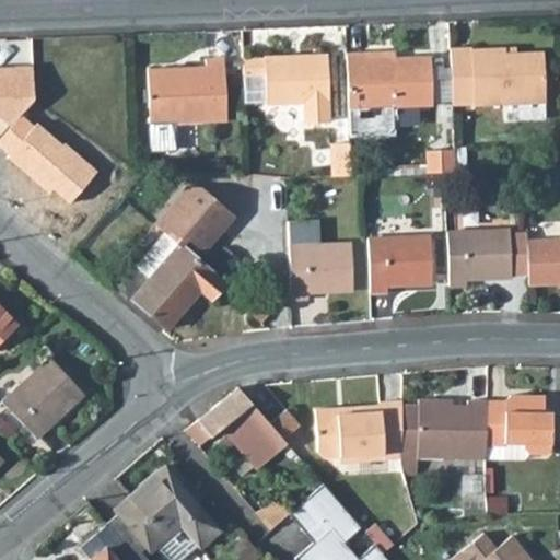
[(470,49),(470,47),(448,48),(451,103),(471,102),(471,104),(505,103),(543,101),(545,101),(543,51),(504,53),(493,54),(493,48),(470,49)]
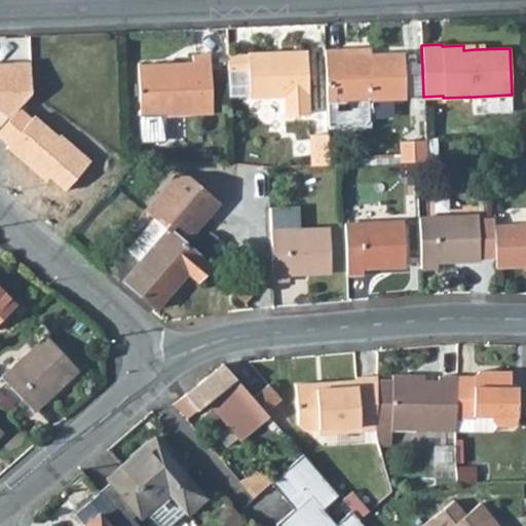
[(343,54),(343,48),(325,48),(326,101),(327,125),(363,124),(368,119),(367,100),(405,98),(404,51),(369,53),(369,59),(361,59),(361,53),(343,54)]
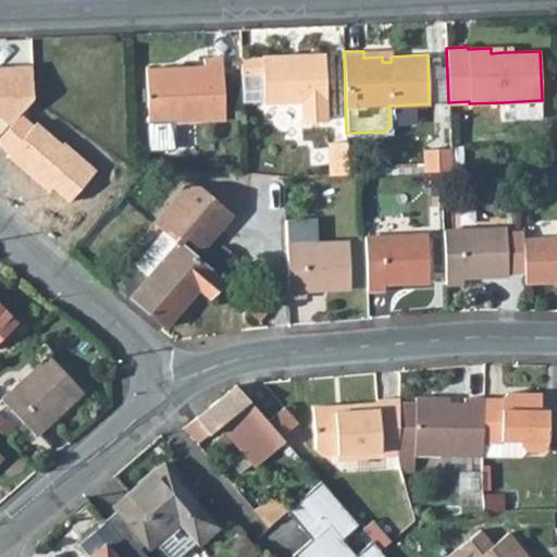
[(261,54),(261,57),(240,57),(240,74),(262,73),(263,99),(263,102),(300,100),(301,121),(327,120),(325,52),(261,54)]
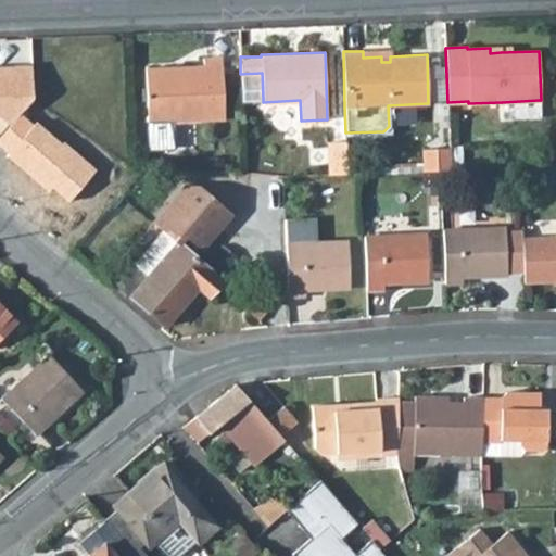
[(224,118),(222,57),(203,57),(203,65),(186,65),(186,71),(171,72),(169,66),(144,67),(147,122),(173,121),(224,118)]
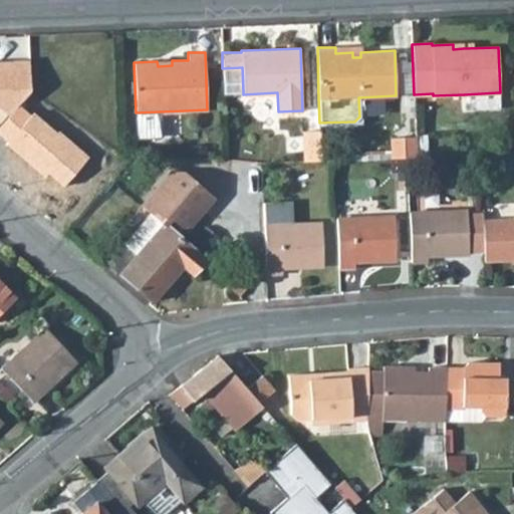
[(0,106),(9,114),(30,90),(29,60),(11,60),(11,65),(0,65),(0,106)]
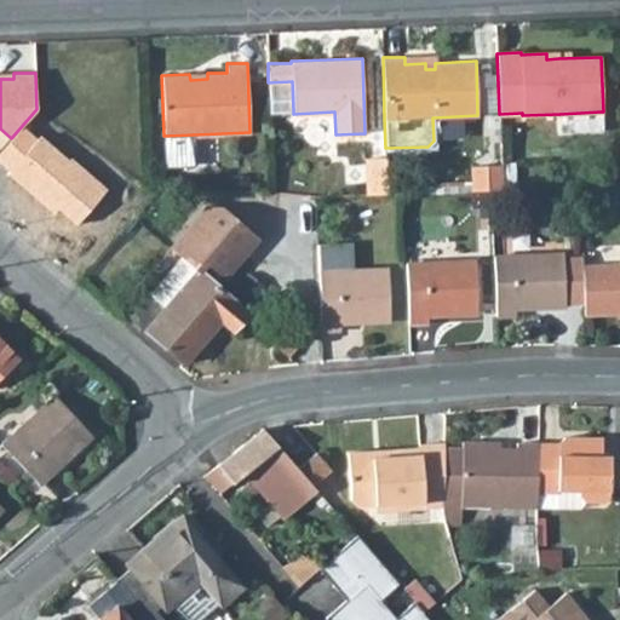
[(292,81),(268,82),(269,112),(293,110),(292,81)]
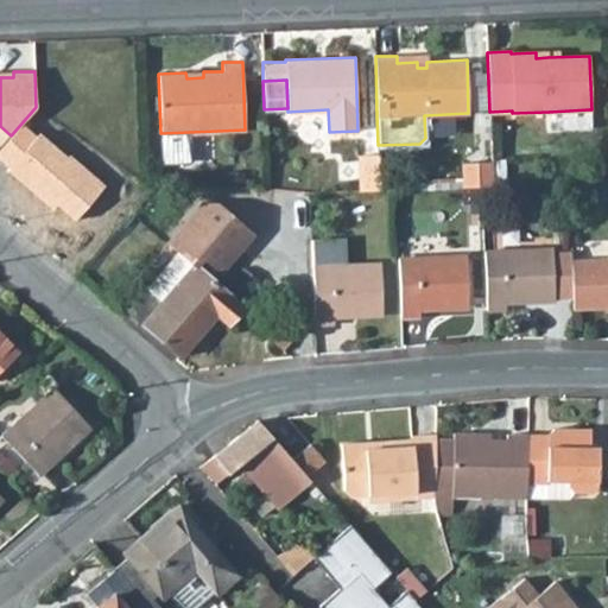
[(590,128),(589,109),(549,112),(549,131),(590,128)]
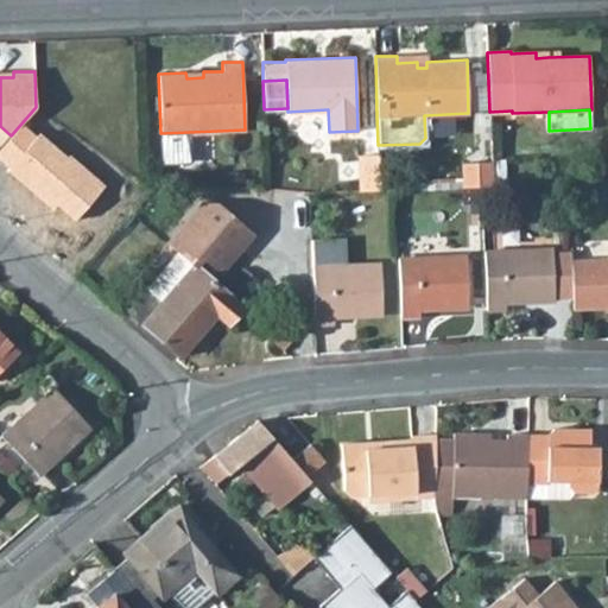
[(189,132),(160,133),(162,162),(190,160),(189,132)]
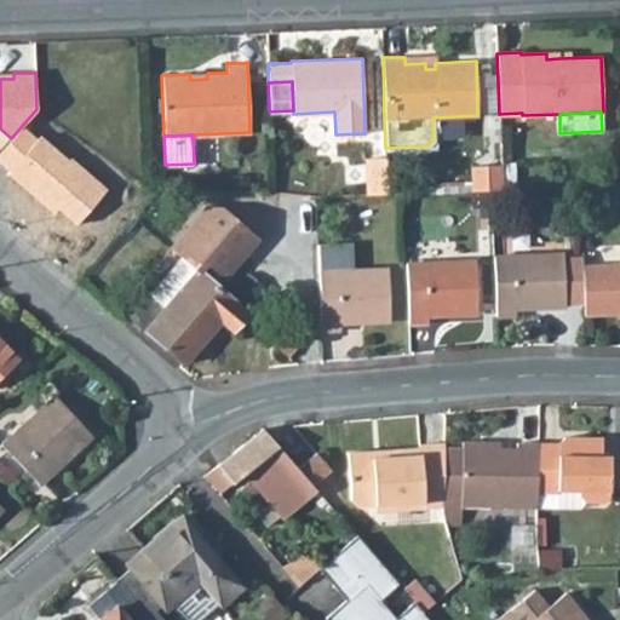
[(388,194),(386,158),(365,158),(366,194),(388,194)]
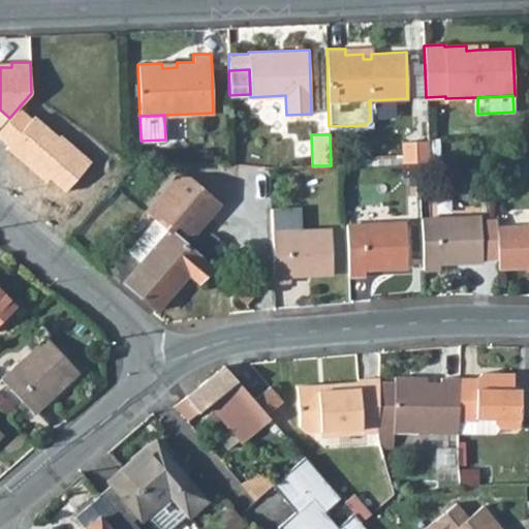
[(429,161),(428,141),(401,142),(403,162),(429,161)]
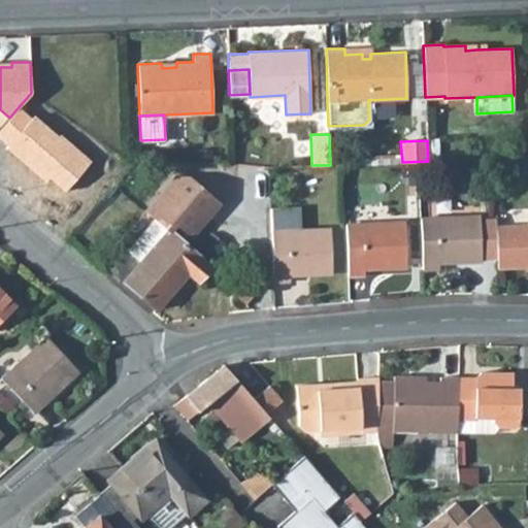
[(189,175),(175,174),(144,210),(154,218),(167,229),(140,261),(127,250),(109,269),(157,308),(188,272),(196,279),(209,265),(172,234),(168,230),(174,224),(178,227),(190,237),(220,202),(189,175)]
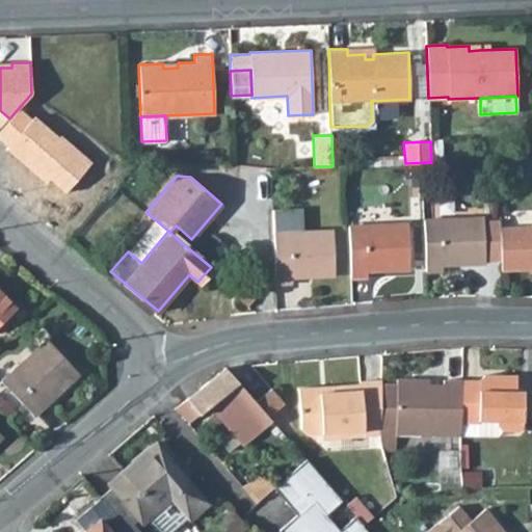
[(335,275),(333,229),(301,231),(300,208),(272,209),(272,232),(274,284),(291,283),(291,277),(335,275)]
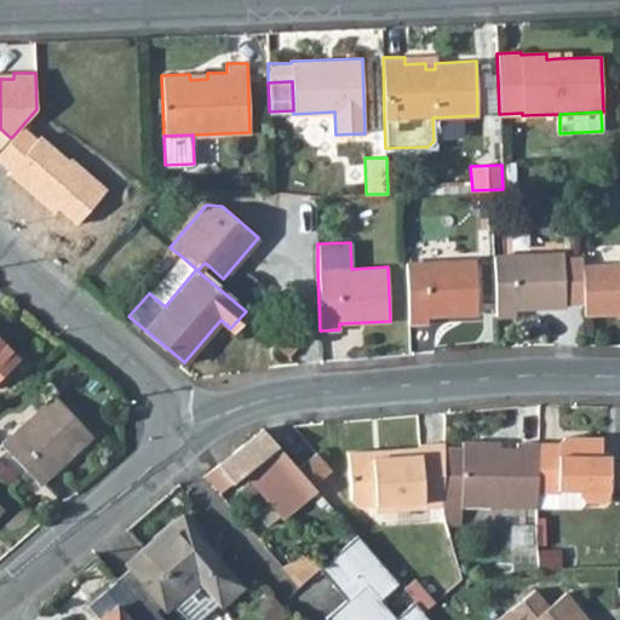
[(493,256),(495,316),(515,315),(515,309),(564,306),(564,304),(583,303),(581,265),(581,258),(563,258),(563,253),(493,256)]
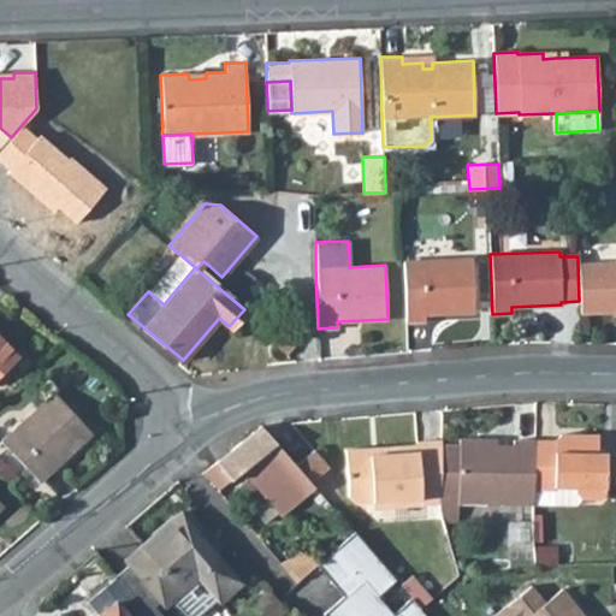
[(164,304),(195,267),(179,254),(148,291),(164,304)]
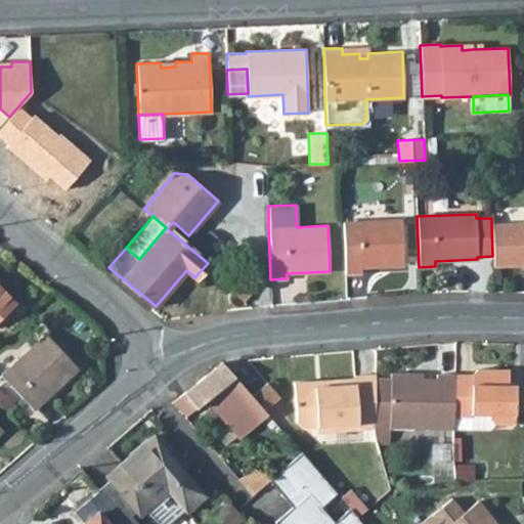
[(403,265),(401,219),(343,221),(345,272),(361,271),(361,266),(403,265)]
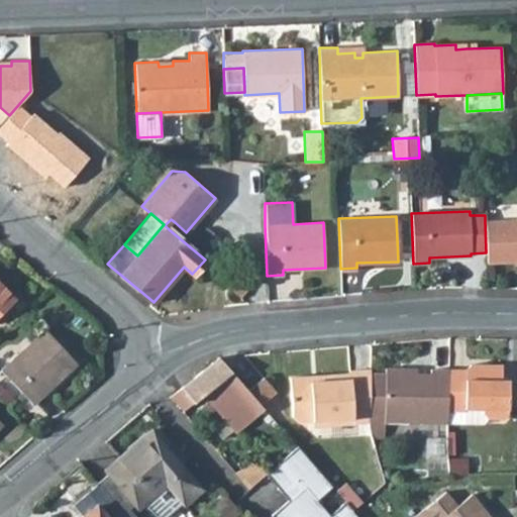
[(516,217),(514,220),(485,221),(486,252),(486,263),(516,262),(516,217)]
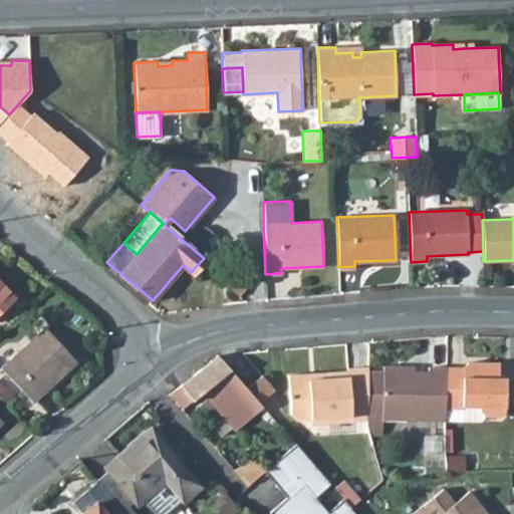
[(168,228),(174,221),(170,218),(164,224),(168,228)]
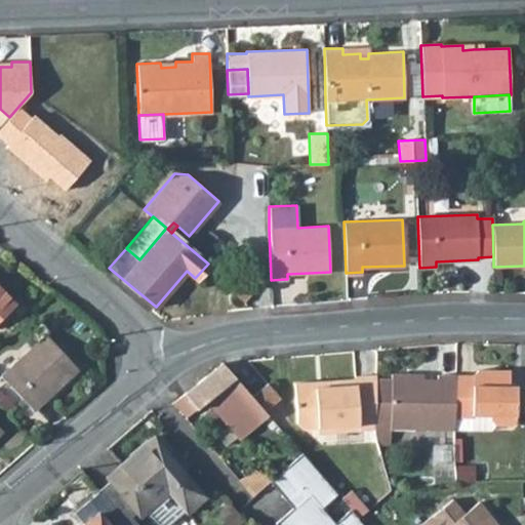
[(241,286),(235,294),(244,303),(251,294),(241,286)]
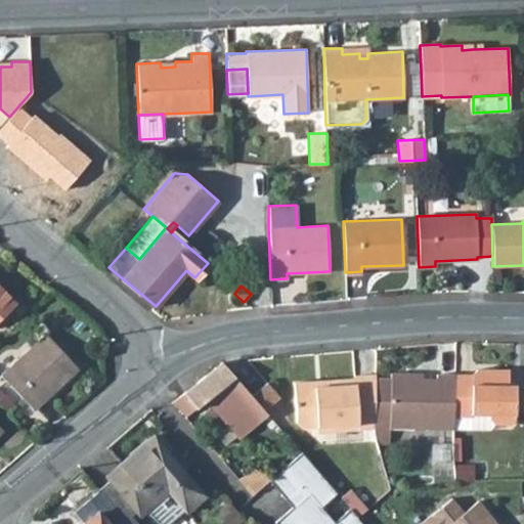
[(0,316),(14,303),(0,288),(0,316)]
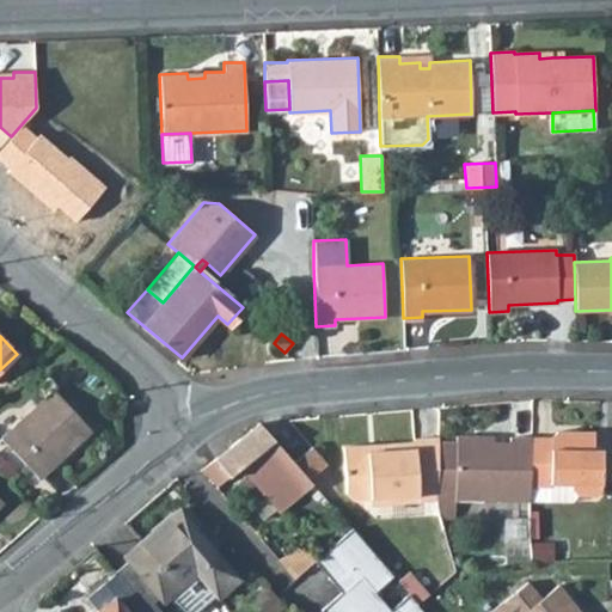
[(38,478),(91,429),(53,389),(0,438),(38,478)]
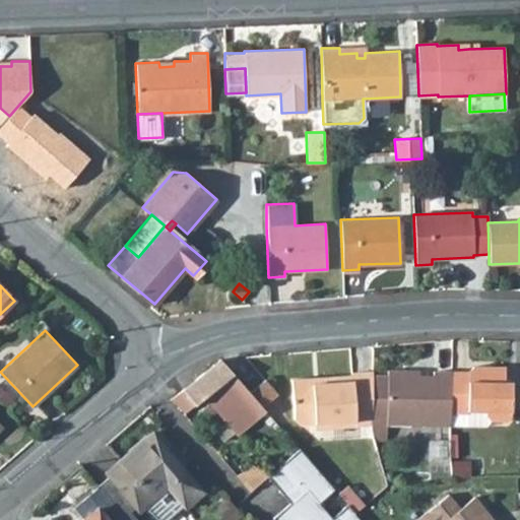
[(250,393),(220,360),(171,399),(184,413),(204,397),(237,434),(265,410),(262,407),(250,393)]
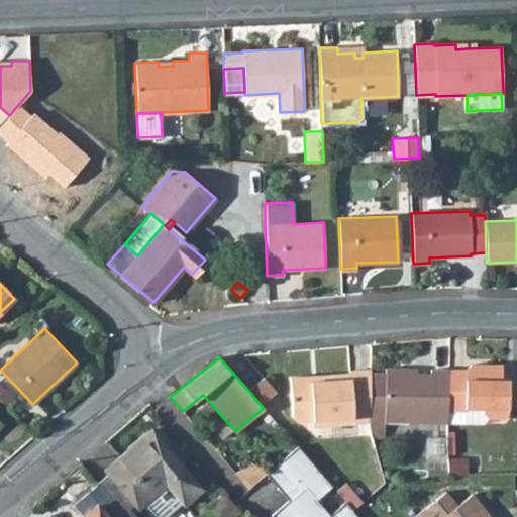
[(448,370),(447,411),(447,423),(482,423),(488,419),(503,419),(508,414),(509,379),(502,379),(502,370),(485,369),(485,364),(471,364),(464,370),(448,370)]
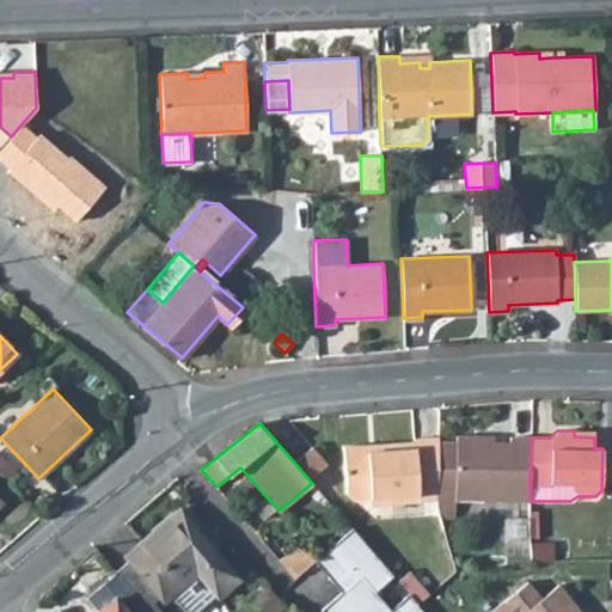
[(438,441),(436,495),(454,496),(454,499),(530,501),(530,487),(531,438),(509,438),(509,442),(494,442),(478,442),(478,436),(456,435),(456,441),(438,441)]
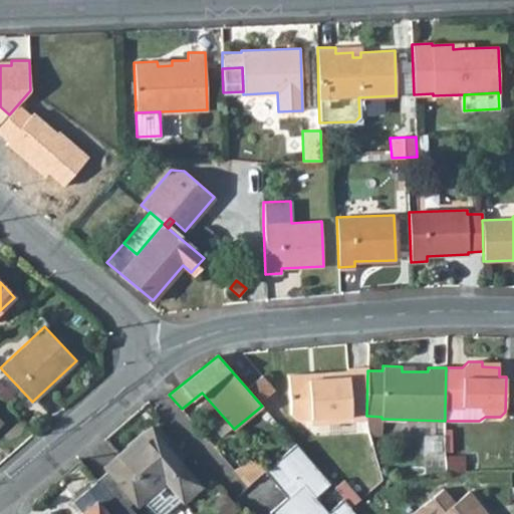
[(347,368),(347,370),(330,372),(330,377),(309,378),(308,373),(288,375),(290,414),(297,420),(310,419),(349,416),(350,421),(366,420),(366,416),(367,370),(367,366),(347,368)]
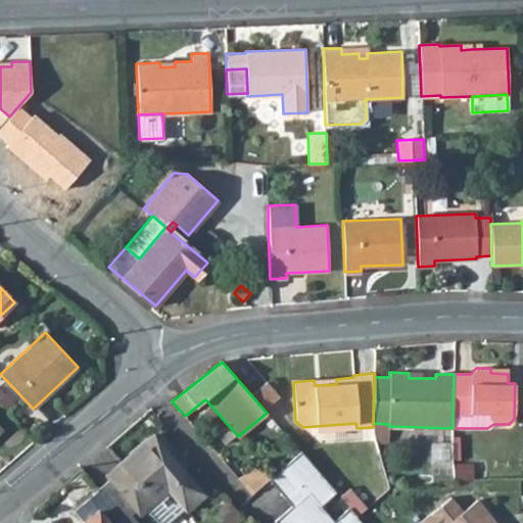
[(267,382),(251,395),(264,410),(279,396),(267,382)]
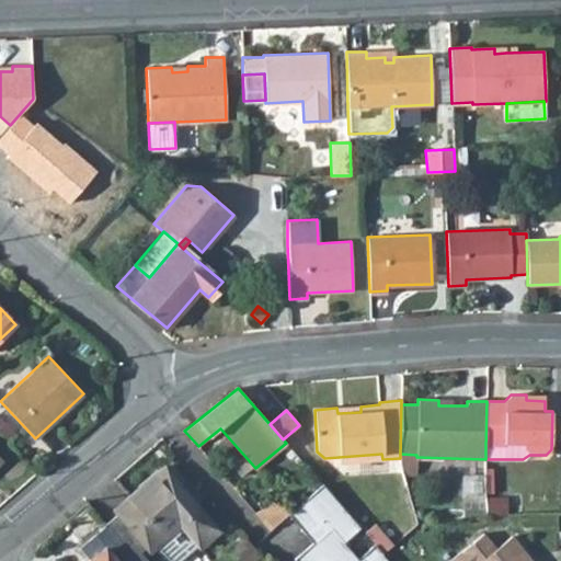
[(243,499),(204,453),(186,467),(226,513),(243,499)]
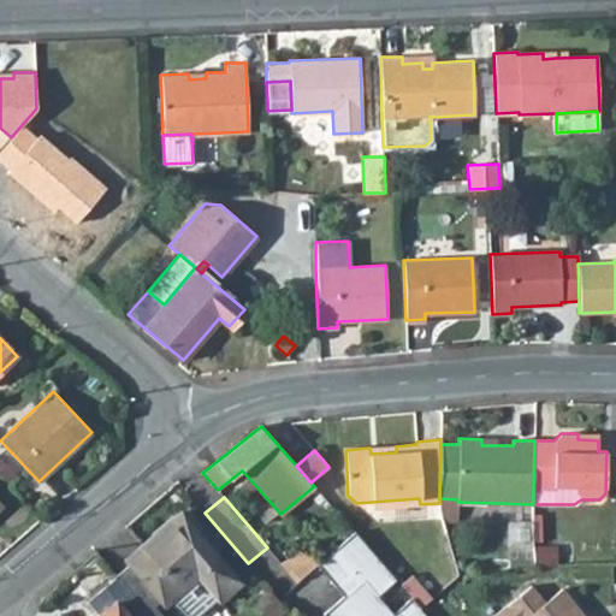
[(372,508),(420,504),(419,498),(372,502),(372,508)]
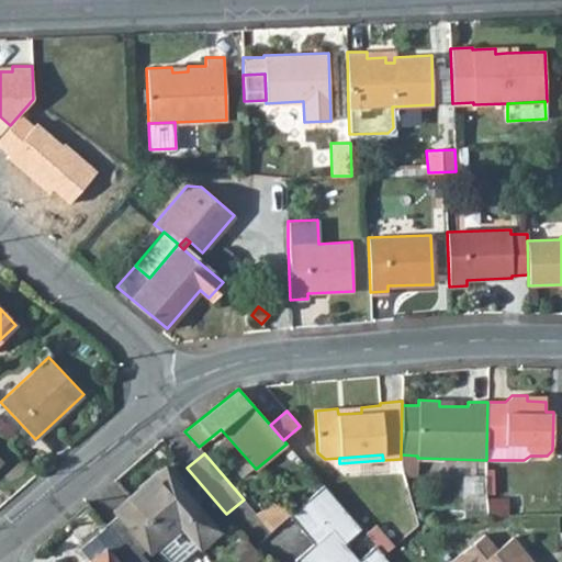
[(417,456),(401,454),(401,459),(400,463),(404,475),(416,475),(417,458),(417,456)]
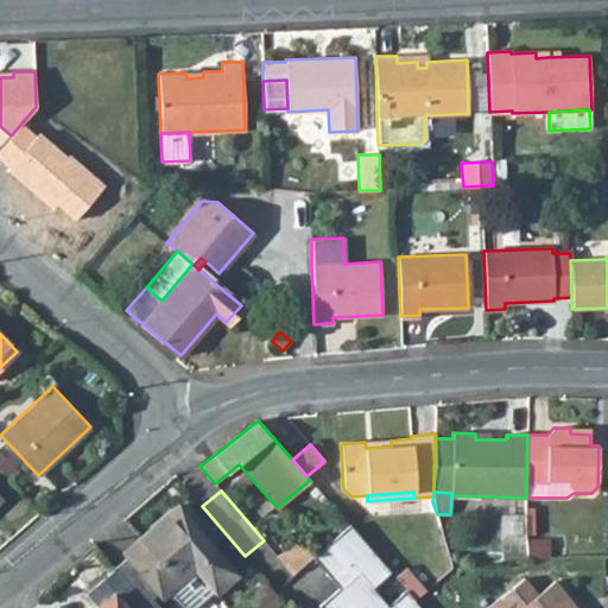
[(177,506),(124,552),(163,597),(196,569),(216,593),(238,576),(177,506)]
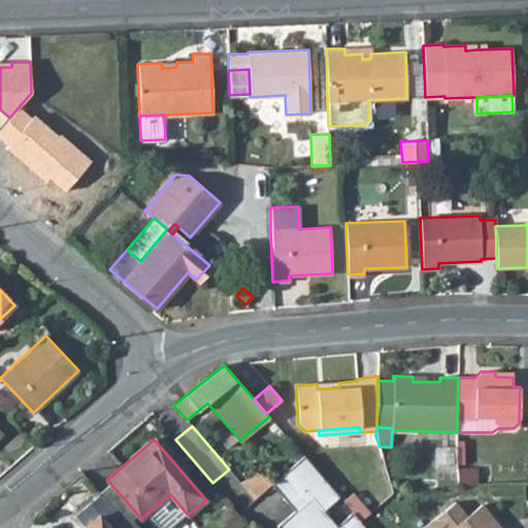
[(339,497),(303,456),(272,483),(271,484),(287,502),(292,498),(299,506),(295,510),(276,526),(277,527),(365,527),(360,522),(356,516),(353,513),(337,525),(324,510),(339,497)]
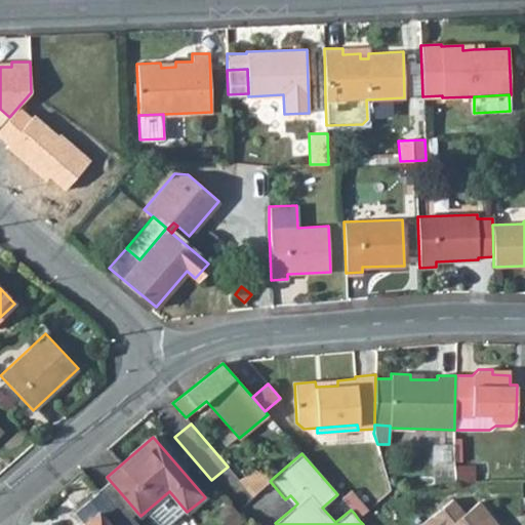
[(271,480),(259,467),(249,475),(238,480),(252,496),(270,481),(271,480)]
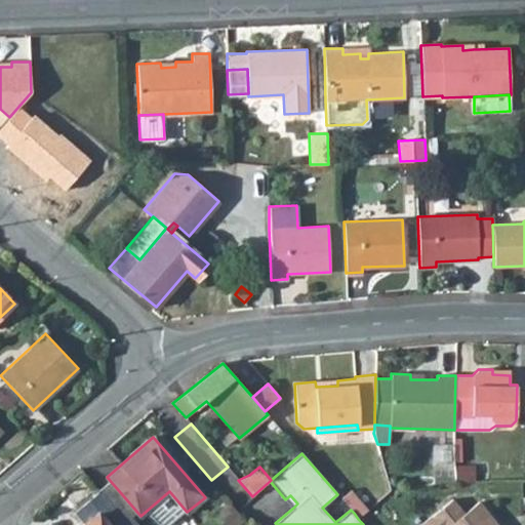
[(351,489),(340,498),(351,510),(354,513),(358,519),(368,510),(351,489)]
